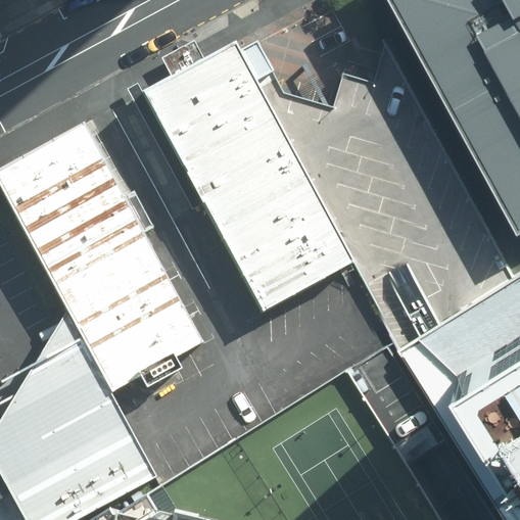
[(519,0),(405,0),(519,209),(519,0)]
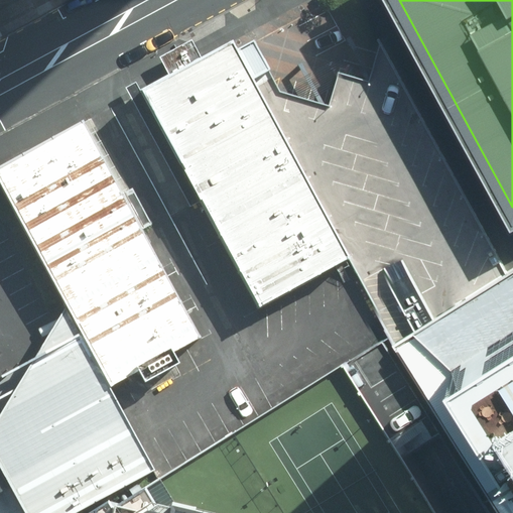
[(393,347),(507,276),(383,41),(372,83),(341,75),(331,111),(279,97),(270,102),(353,261),(393,347)]
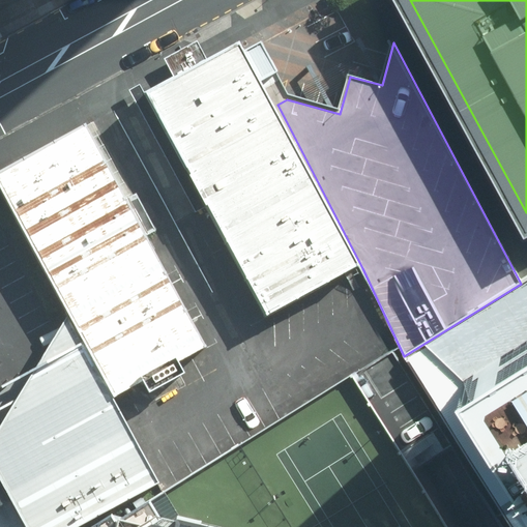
[(242,47),(145,98),(266,320),(362,268),(277,105),(242,47)]
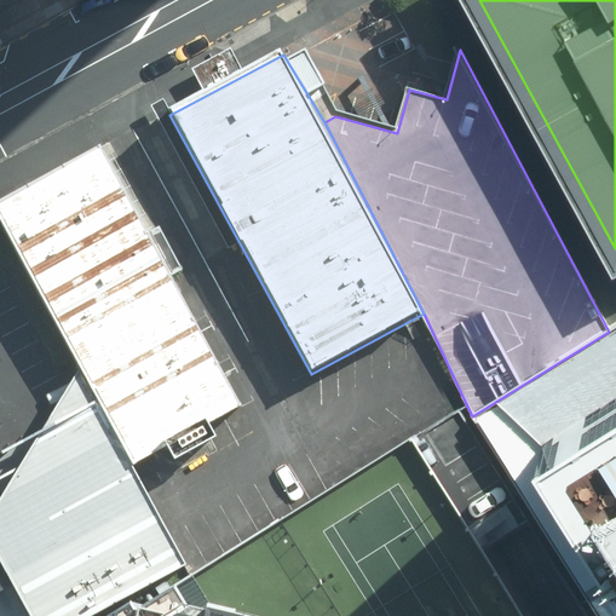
[(108,149),(0,206),(0,223),(81,370),(133,466),(168,448),(177,462),(222,439),(214,427),(251,408),(108,149)]
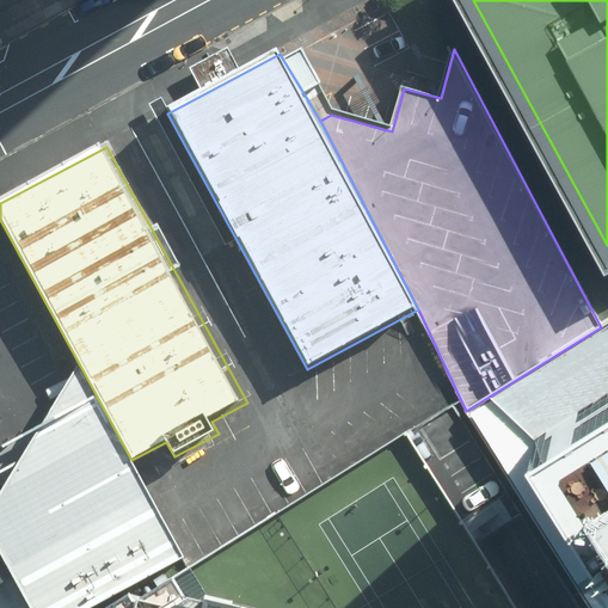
[(607,607),(607,323),(601,327),(466,411),(594,607),(607,607)]
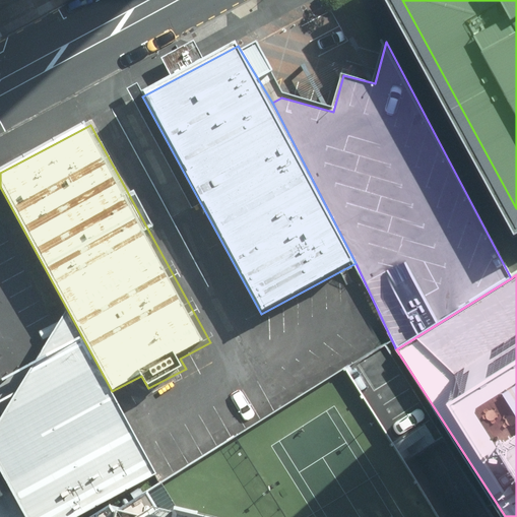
[(112,391),(68,311),(0,412),(0,465),(27,516),(75,516),(154,474),(112,391)]
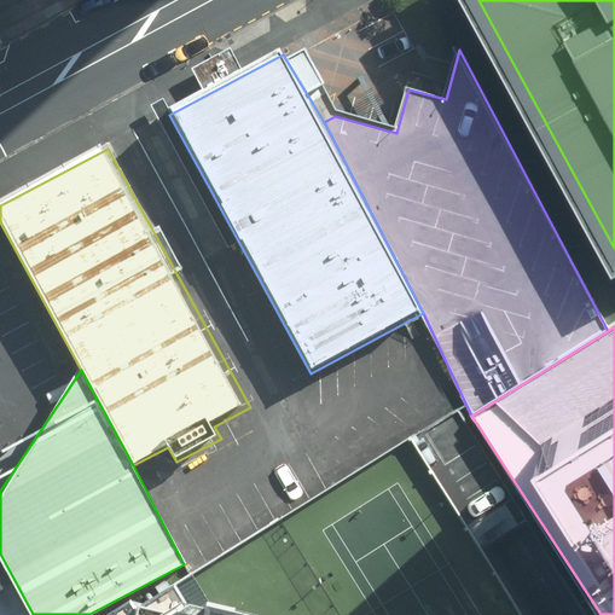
[(526,521),(458,410),(116,614),(522,614),(481,547),(502,535),(526,521)]
